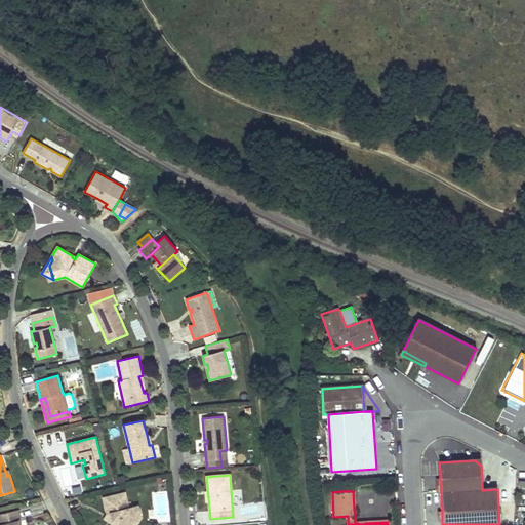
[(138,506),(129,508),(125,492),(103,498),(107,514),(110,514),(112,524),(132,524),(133,524),(136,524),(140,517),(138,506)]
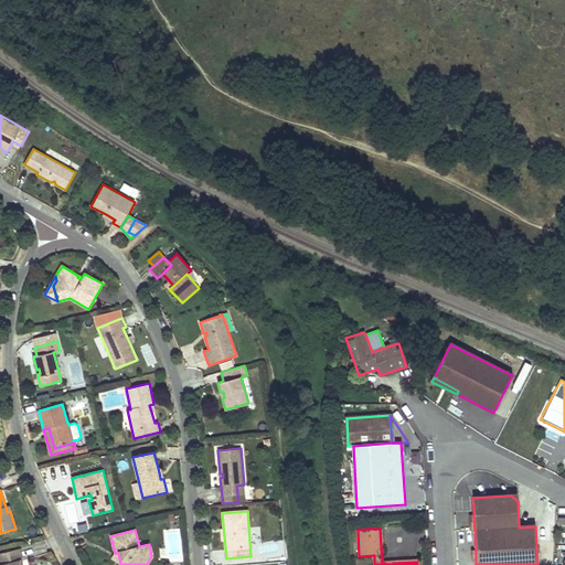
[(0,553),(0,564),(21,564),(20,561),(22,561),(19,548),(0,553)]
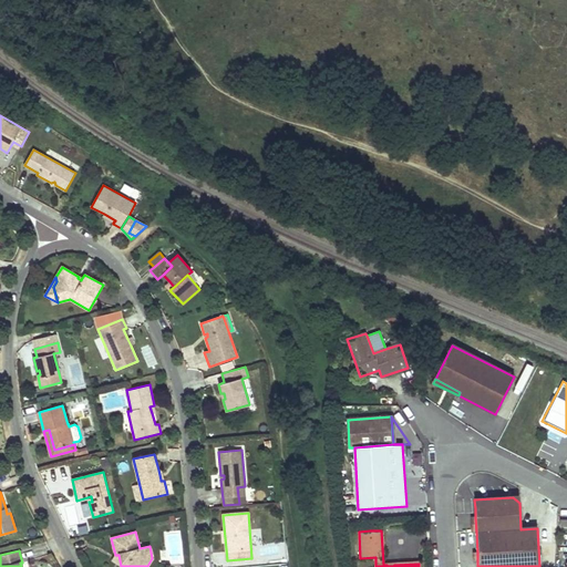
[(121,566),(119,555),(115,555),(112,560),(121,566)]
